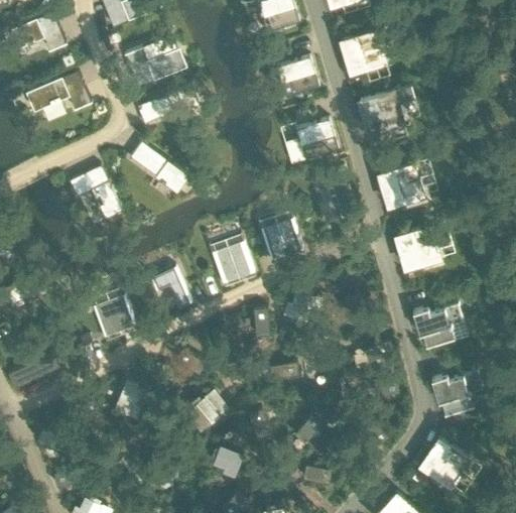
[(101,0),(111,26),(159,6),(156,0),(126,0),(121,2),(119,0),(101,0)]
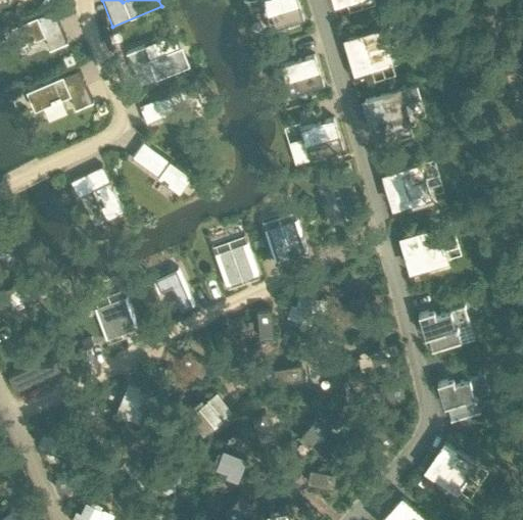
[(303,22),(296,0),(263,0),(260,1),(270,33),(303,22)]
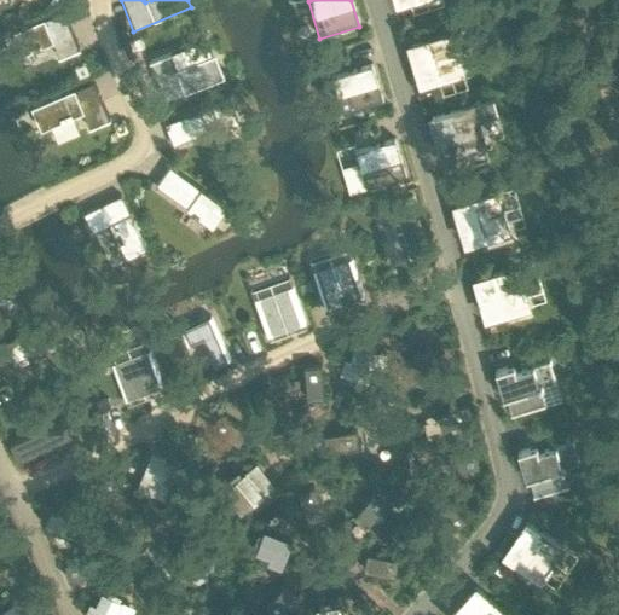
[(392,0),(395,11),(431,0),(392,0)]
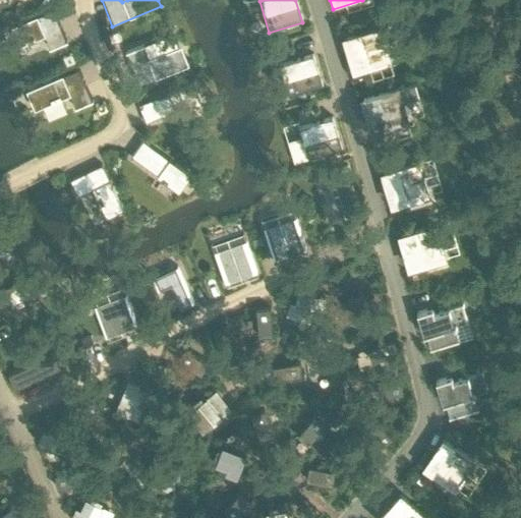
[(67,42),(52,12),(4,37),(11,52),(42,37),(49,51),(67,42)]
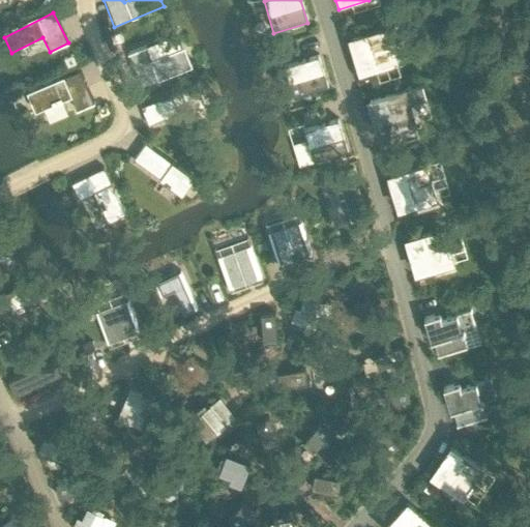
[(120,33),(111,37),(115,47),(124,42),(120,33)]
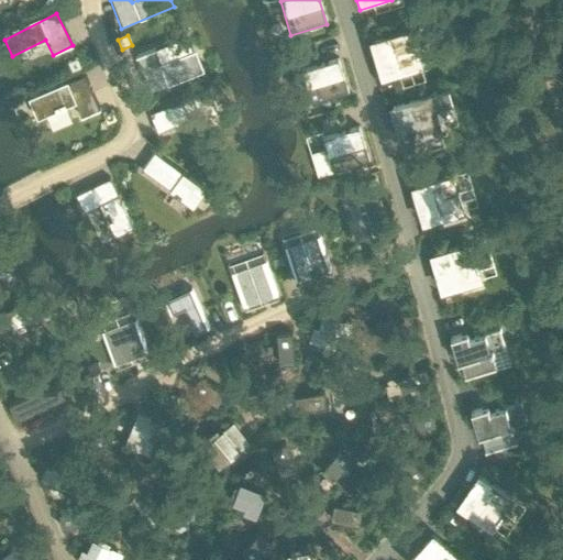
[(421,72),(410,35),(371,47),(382,84),(421,72)]
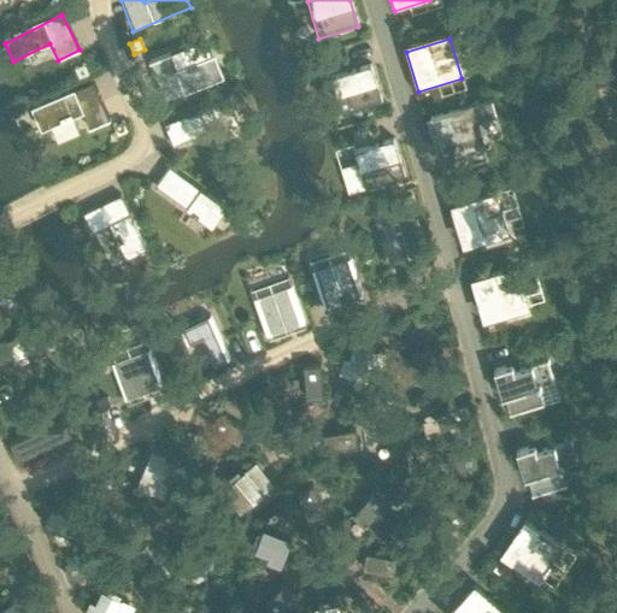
[(222,81),(213,59),(176,75),(170,59),(151,68),(165,104),(222,81)]
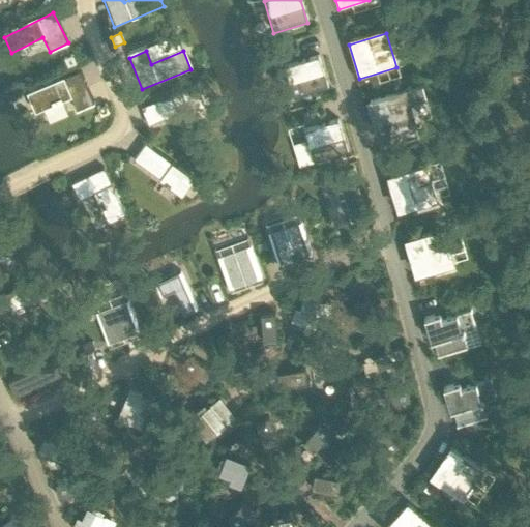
[(74,56),(63,60),(67,69),(77,65),(74,56)]
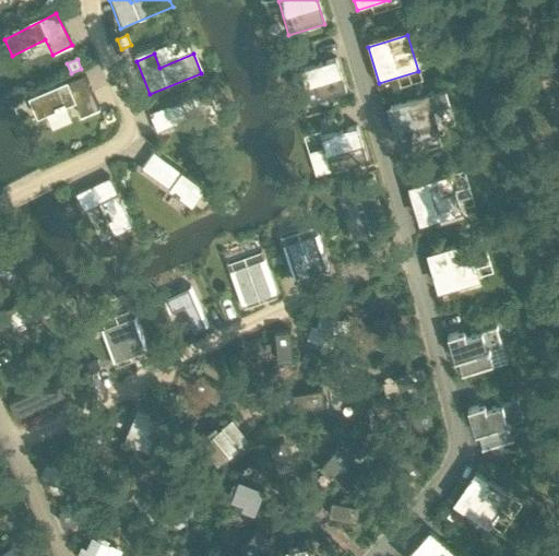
[(346,94),(336,60),(300,71),(310,105),(346,94)]
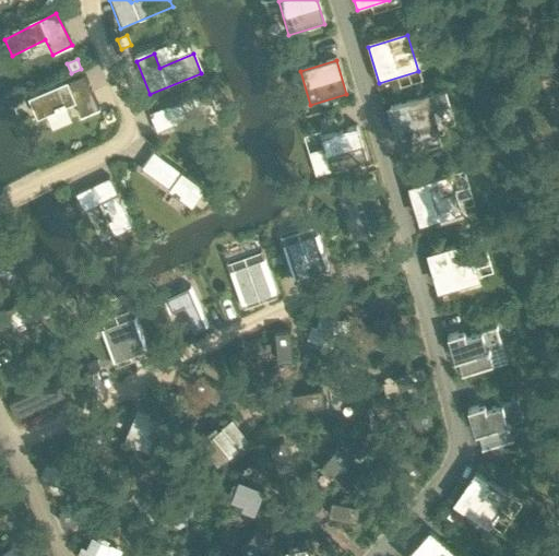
[(96,109),(80,77),(28,103),(36,119),(69,103),(76,118),(96,109)]
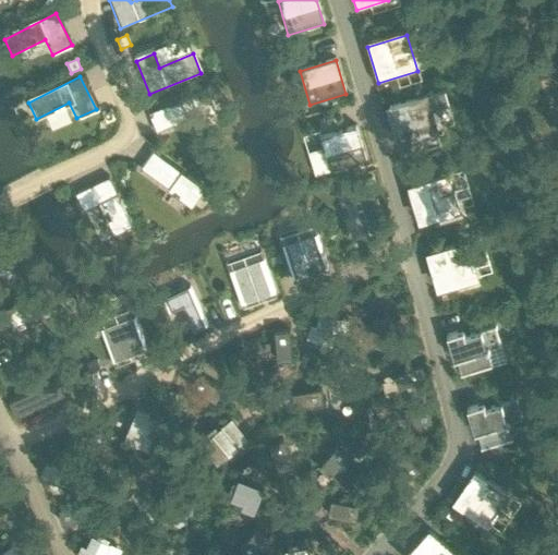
[(215,113),(206,94),(149,116),(156,132),(187,121),(189,123),(215,113)]
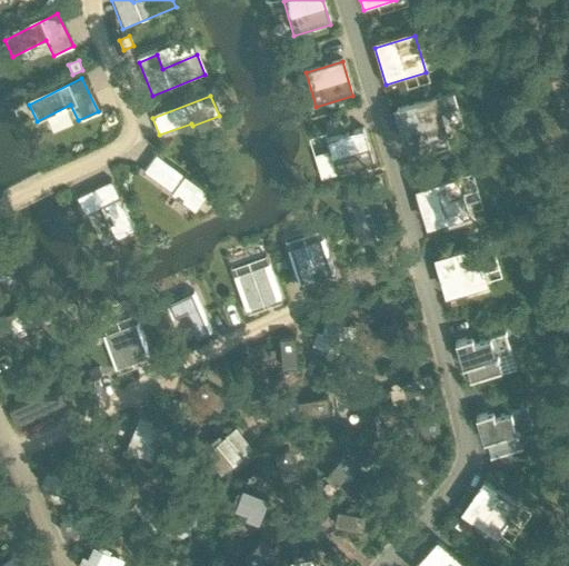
[(435,102),(395,115),(405,150),(446,138),(435,102)]
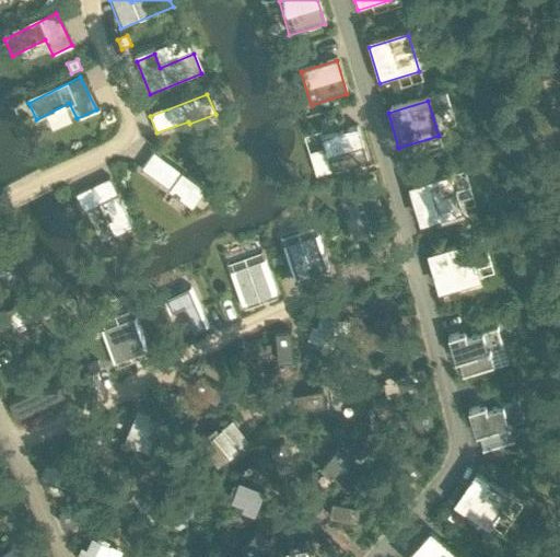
[(113,112),(102,116),(106,126),(117,122),(113,112)]
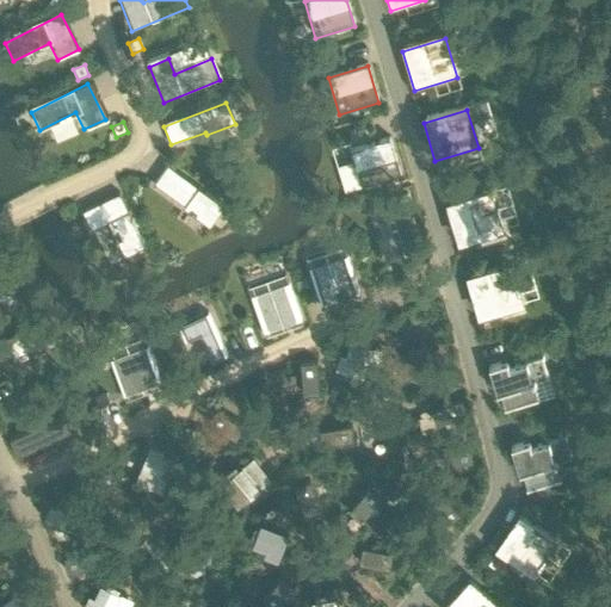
[(401,177),(390,140),(351,152),(362,189),(401,177)]
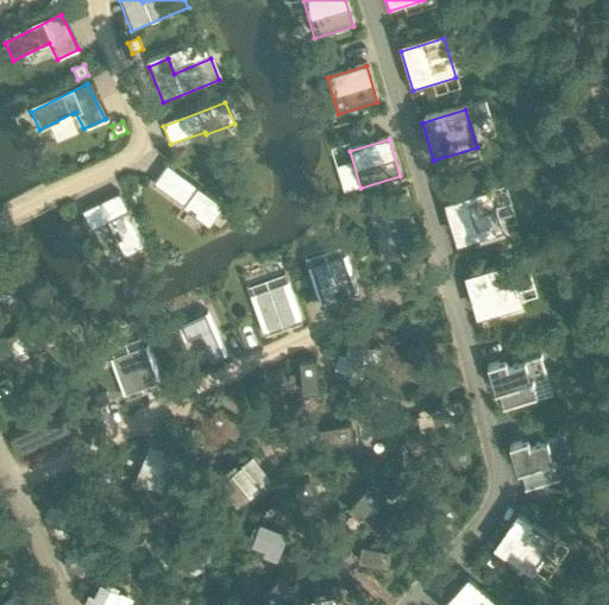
[(223,207),(167,168),(154,187),(209,225),(223,207)]
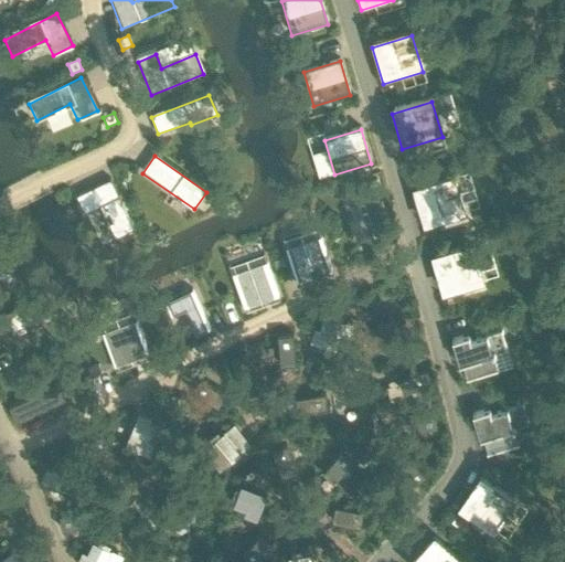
[(465,215),(454,179),(414,191),(424,228),(465,215)]
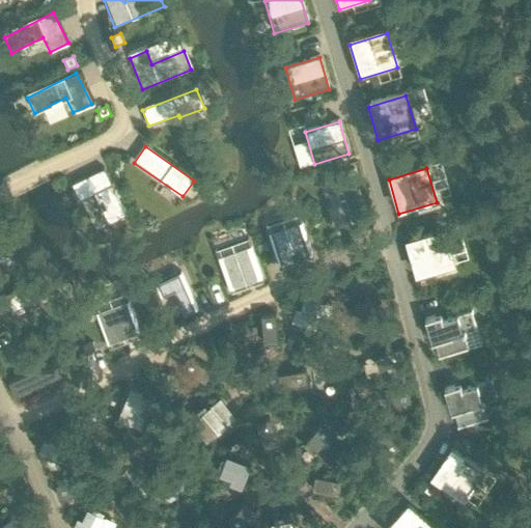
[(129,219),(104,170),(74,186),(83,203),(98,196),(113,226),(129,219)]
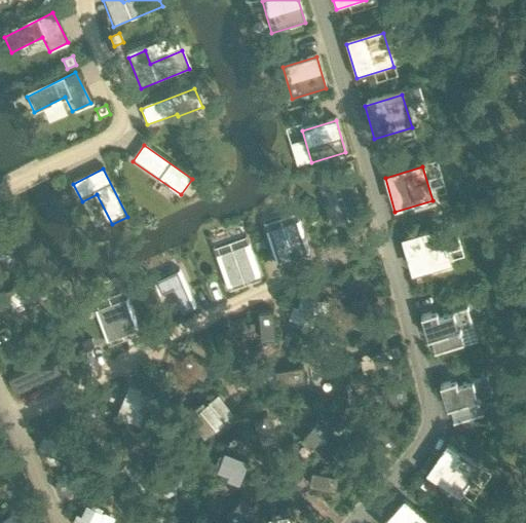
[(352,179),(337,183),(338,187),(349,227),(365,222),(352,179)]
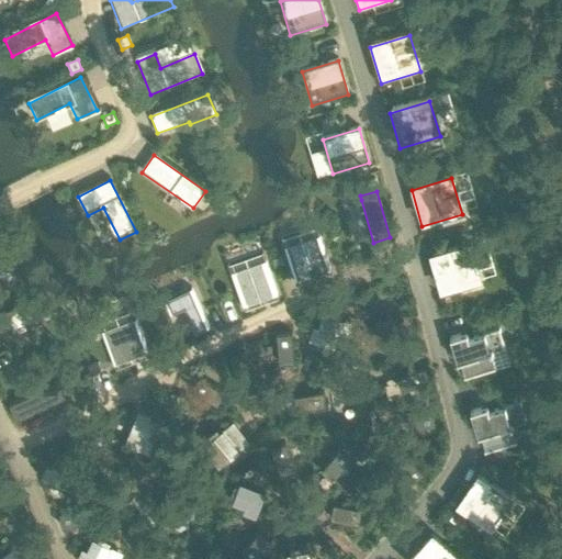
[(330,270),(319,238),(285,250),(296,282),(330,270)]
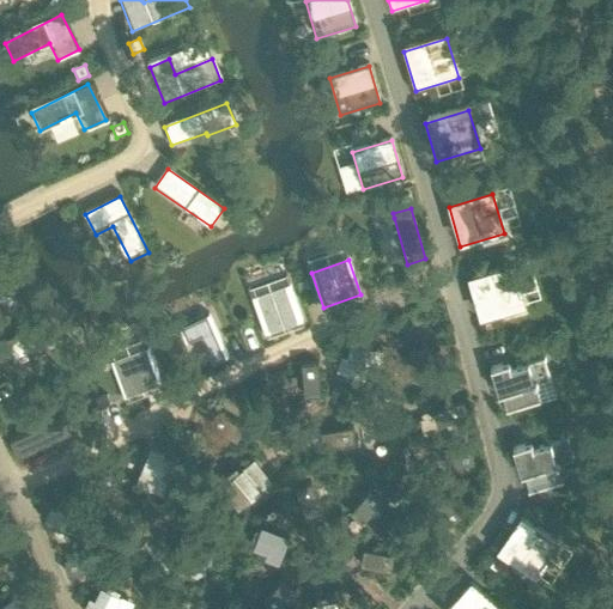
[(513,268),(468,281),(480,321),(525,308),(513,268)]
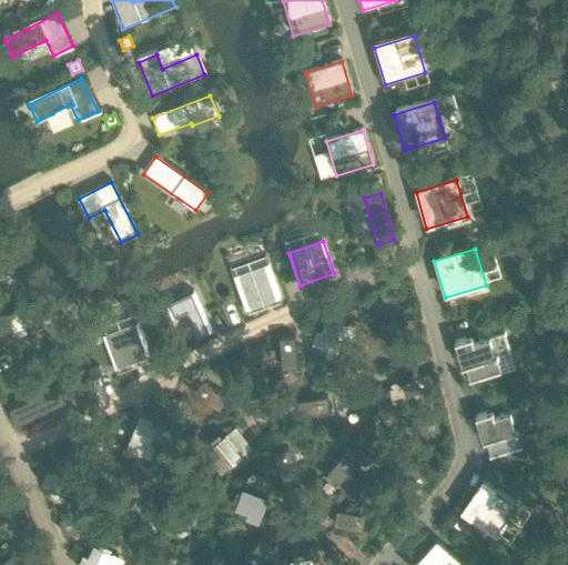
[(484,269),(488,296),(523,291),(518,263),(484,269)]
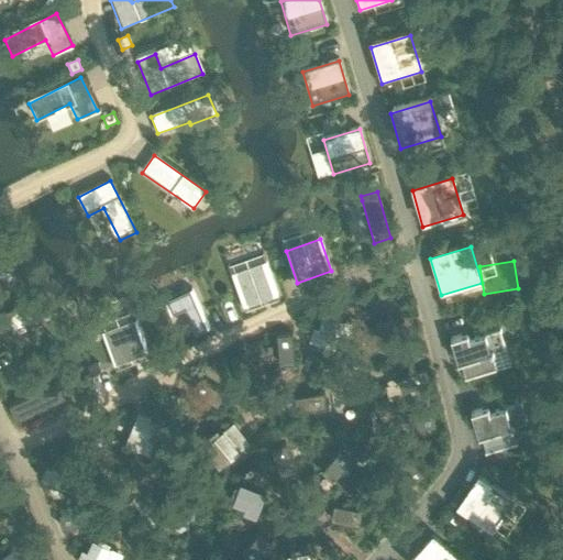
[(277,296),(266,264),(232,277),(243,308),(277,296)]
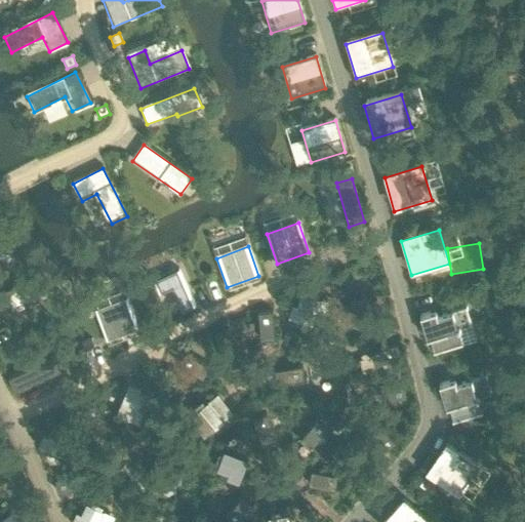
[(0,275),(19,268),(11,248),(0,253),(0,275)]
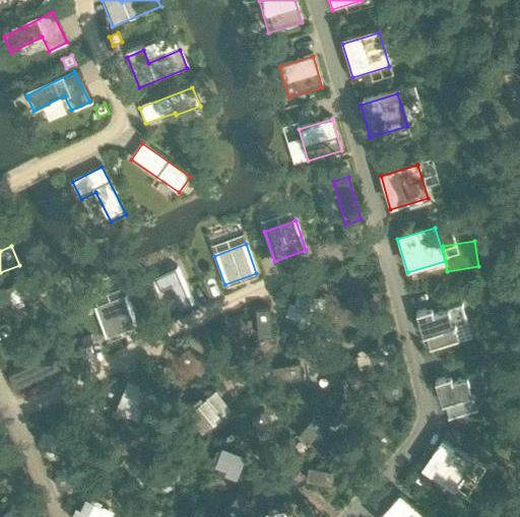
[(197,307),(181,269),(151,282),(157,297),(173,291),(182,313),(197,307)]
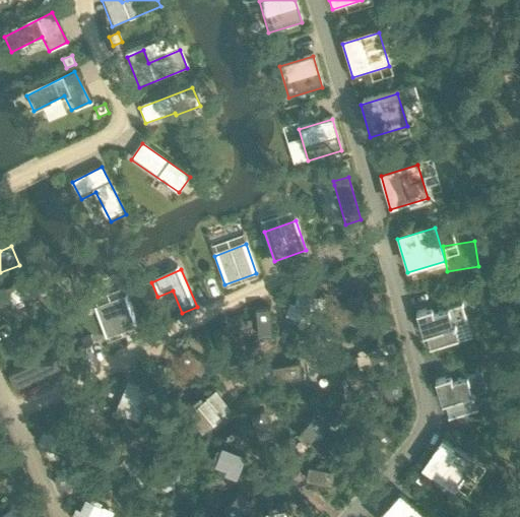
[(0,318),(36,304),(28,284),(9,293),(10,295),(0,298),(0,318)]
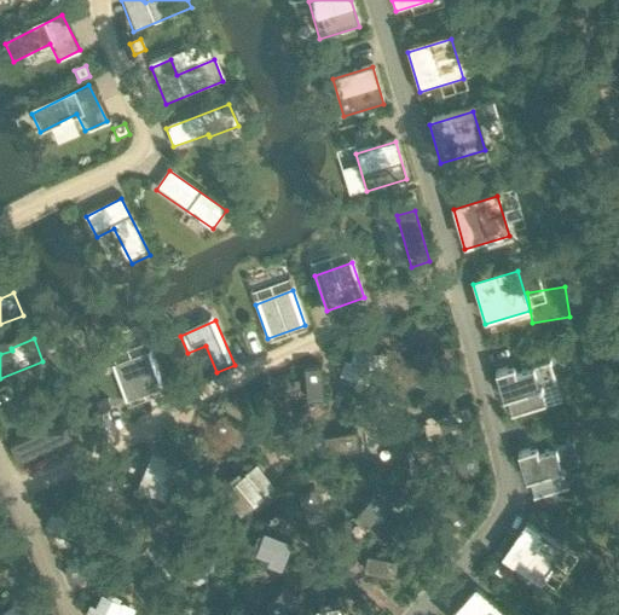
[(162,390),(149,355),(111,369),(123,404),(162,390)]
